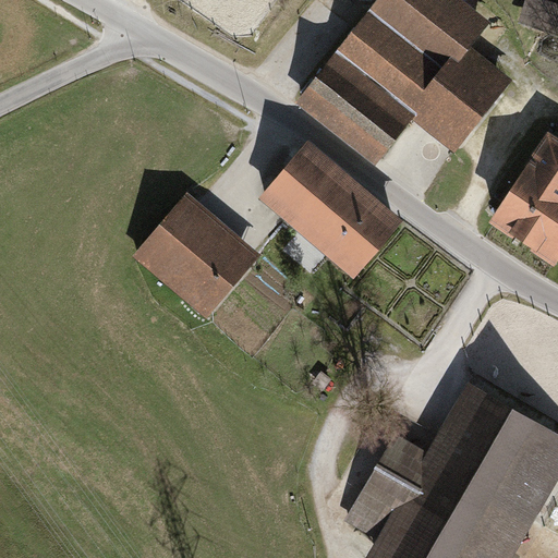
[(481,31),(441,0),(383,0),(334,62),(331,61),(302,97),(379,158),(412,119),(449,148),(498,86),(460,57),(481,31)]
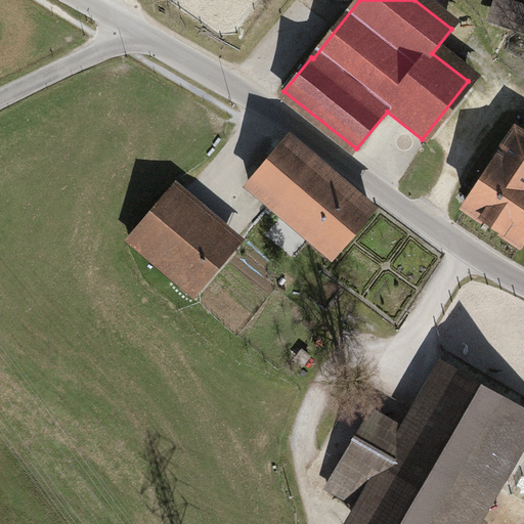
[(523,11),(499,4),(494,19),(523,29),(523,11)]
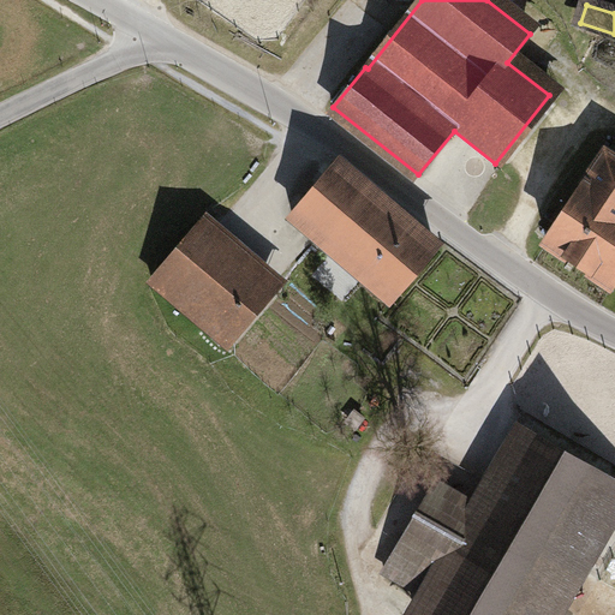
[(614,162),(605,156),(548,243),(610,285),(614,278),(614,162)]
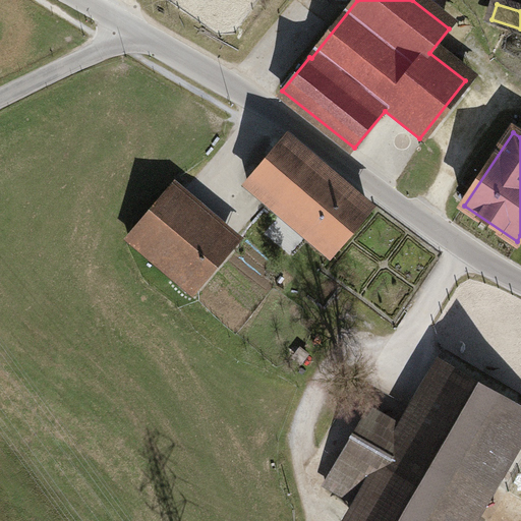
[(285,138),(247,181),(332,253),(368,210),(285,138)]
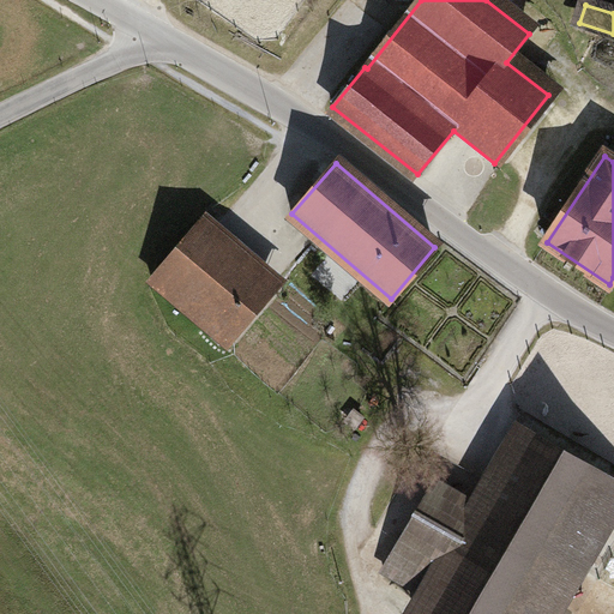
[(286,278),(205,212),(146,282),(228,349),(286,278)]
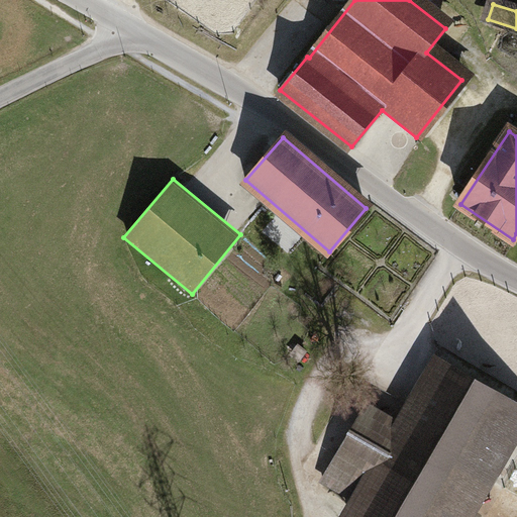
[(338,516),(474,516),(516,443),(516,401),(434,353),(396,418),(368,401),(319,483),(348,500),(338,516)]
